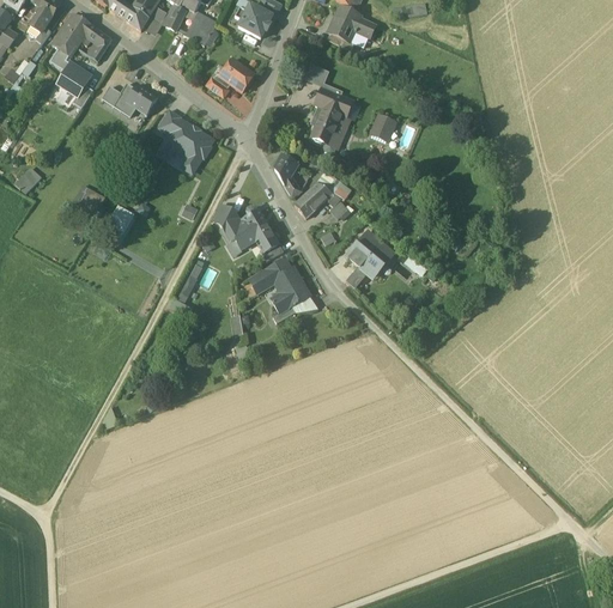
[(6,0),(5,1),(17,10),(24,0),(6,0)]
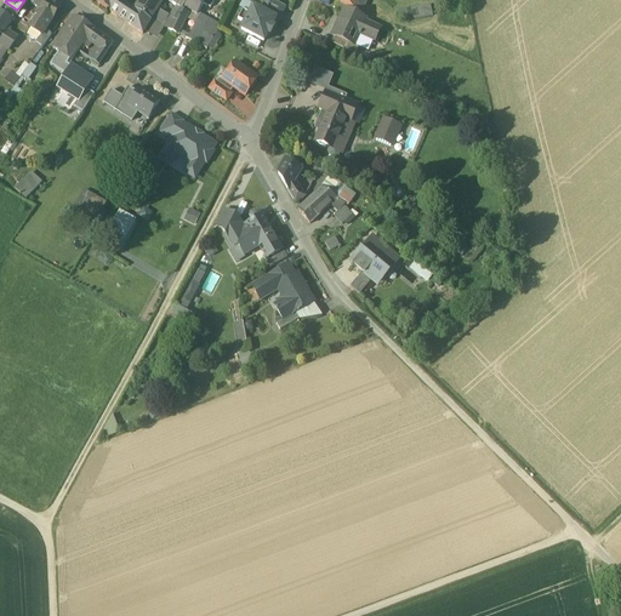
[(60,4),(53,0),(30,0),(39,5),(35,10),(39,12),(34,21),(32,26),(41,32),(43,32),(45,27),(46,26),(60,4)]
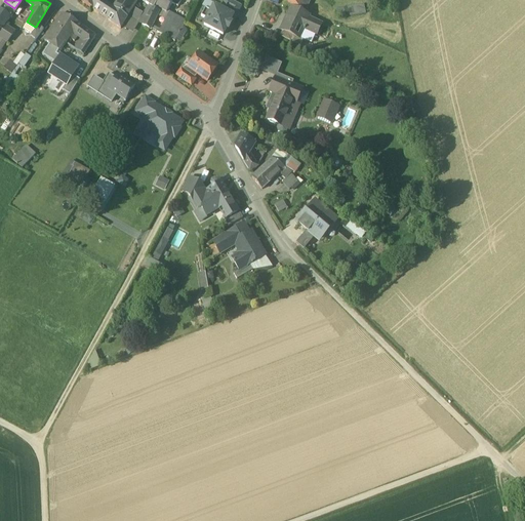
[(82,0),(99,11),(105,4),(101,2),(102,0),(82,0)]
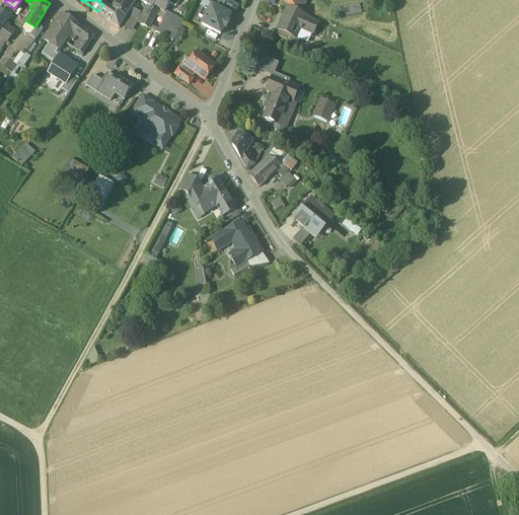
[(116,0),(110,9),(103,4),(98,11),(119,24),(134,0),(116,0)]
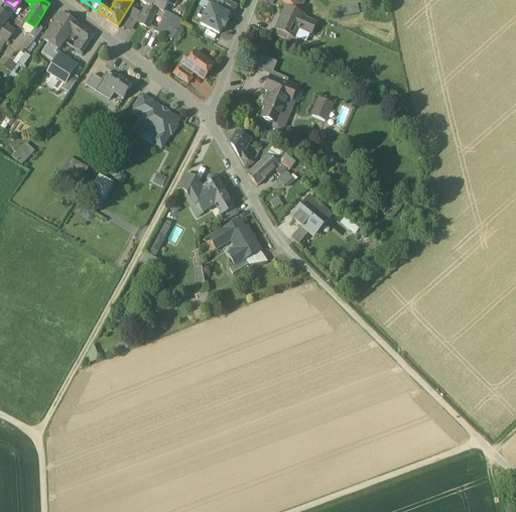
[(153,0),(150,5),(155,8),(156,5),(163,10),(169,0),(153,0)]
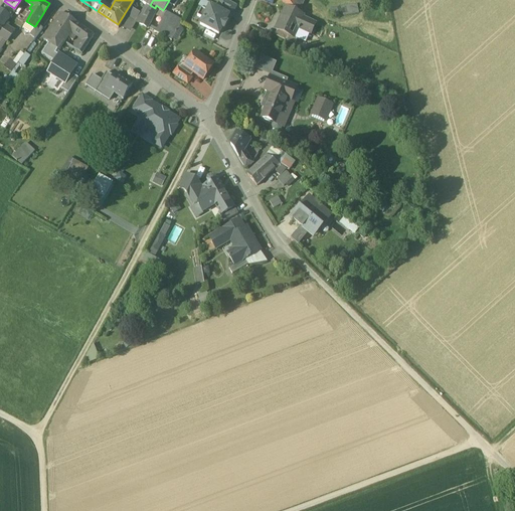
[(234,2),(230,0),(219,0),(216,6),(228,13),(234,2)]
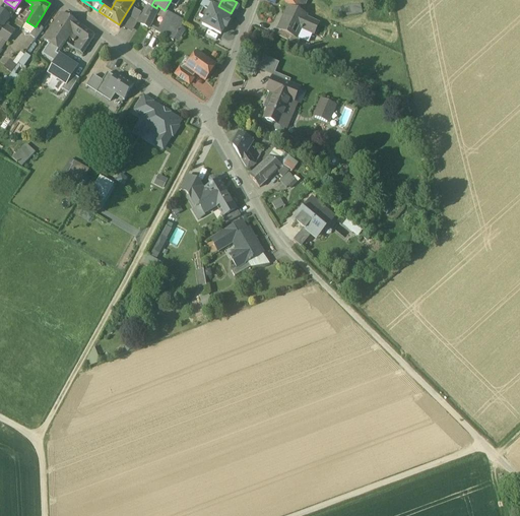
[(281,0),(280,2),(303,11),(308,0),(281,0)]
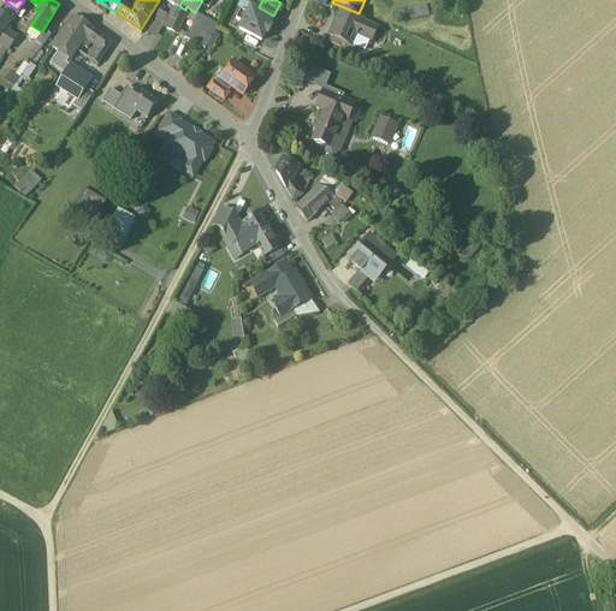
[(408,5),(395,9),(397,16),(410,13),(410,15),(430,12),(427,1),(408,5)]
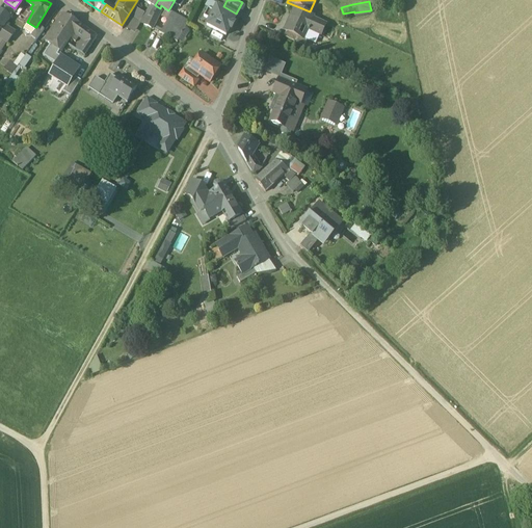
[(207,23),(225,32),(236,14),(223,6),(217,3),(214,8),(210,17),(207,23)]
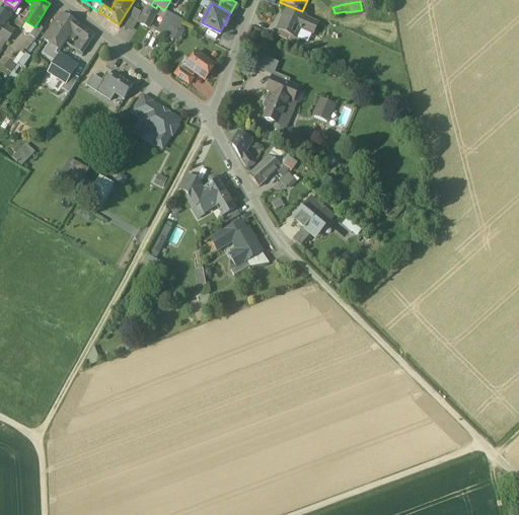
[(145,14),(141,21),(149,26),(157,9),(156,8),(151,5),(151,4),(145,14)]
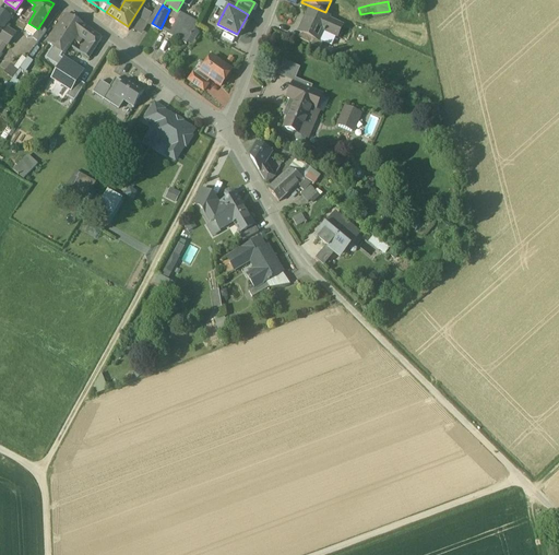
[(218,6),(214,14),(221,18),(225,9),(218,6)]
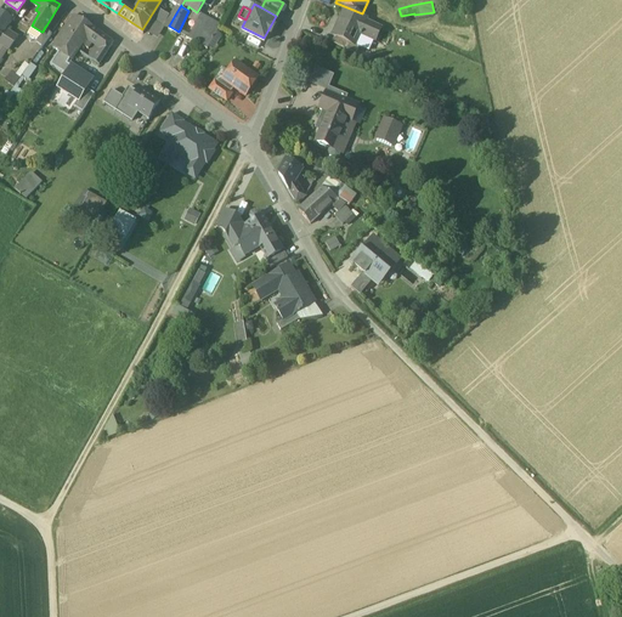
[(362,13),(344,6),(332,33),(334,34),(349,40),(355,43),(358,33),(363,35),(365,34),(375,39),(380,26),(366,18),(366,16),(362,13)]
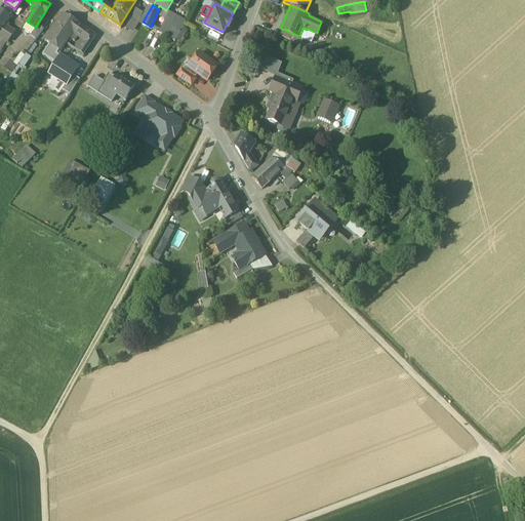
[(10,13),(0,6),(0,23),(3,25),(5,22),(10,13)]
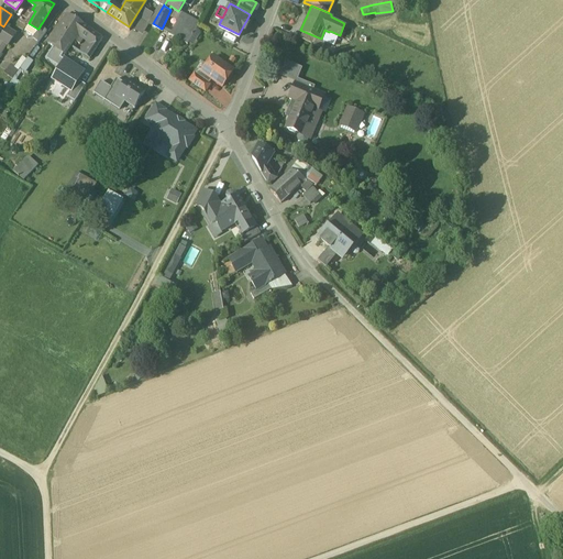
[(147,9),(145,8),(140,15),(141,15),(150,21),(153,23),(157,15),(147,9)]
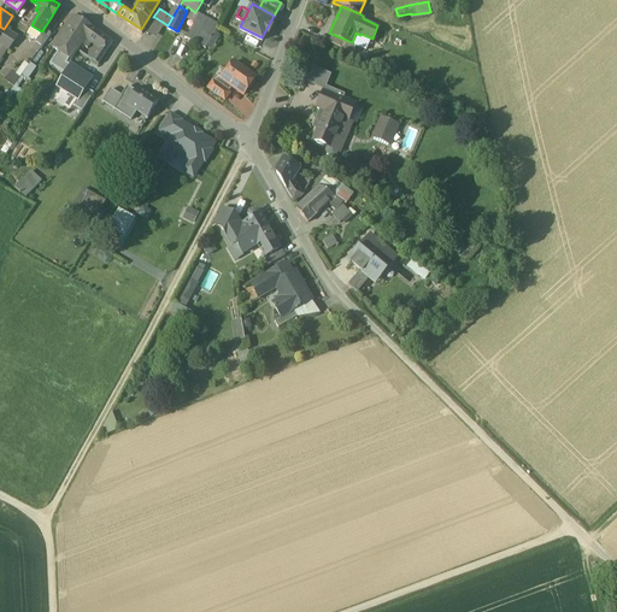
[(74,12),(64,28),(80,39),(83,31),(89,23),(74,12)]
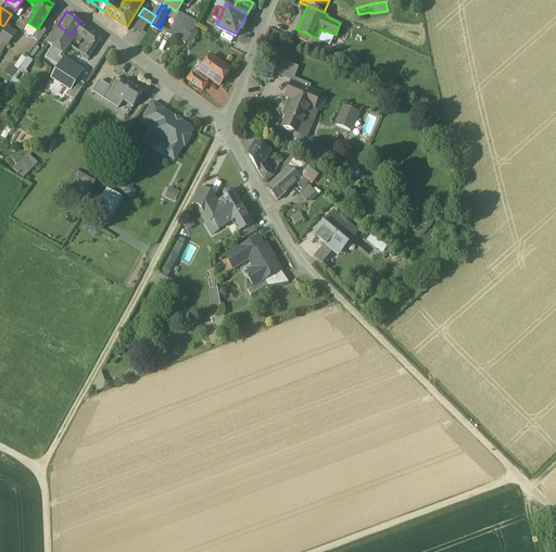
[(180,25),(173,22),(167,32),(180,38),(191,17),(179,11),(177,15),(184,19),(180,25)]
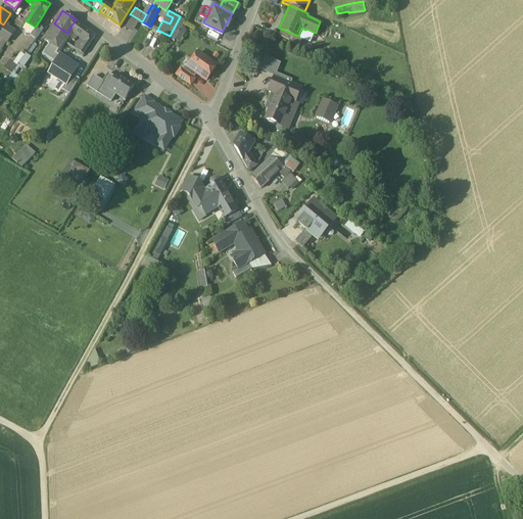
[(95,34),(76,19),(70,27),(85,38),(90,42),(95,34)]
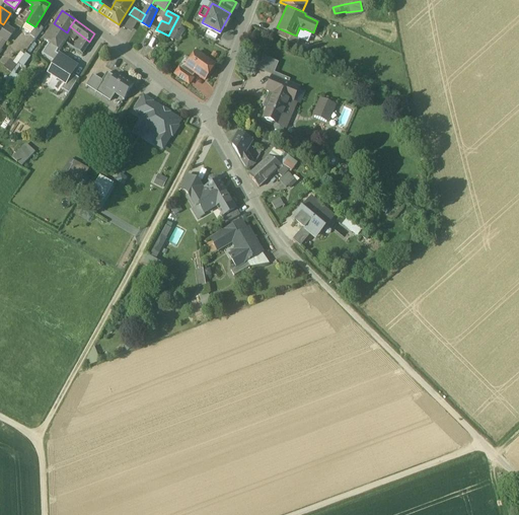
[(14,28),(5,21),(3,24),(0,28),(0,33),(6,39),(7,40),(14,28)]
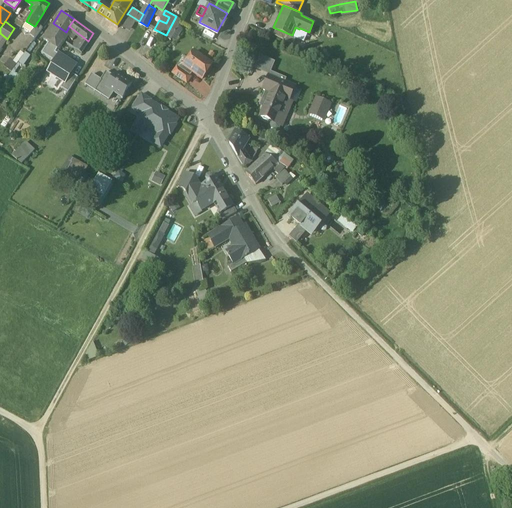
[(37,22),(35,26),(34,26),(30,31),(35,35),(42,25),(38,21),(37,22)]
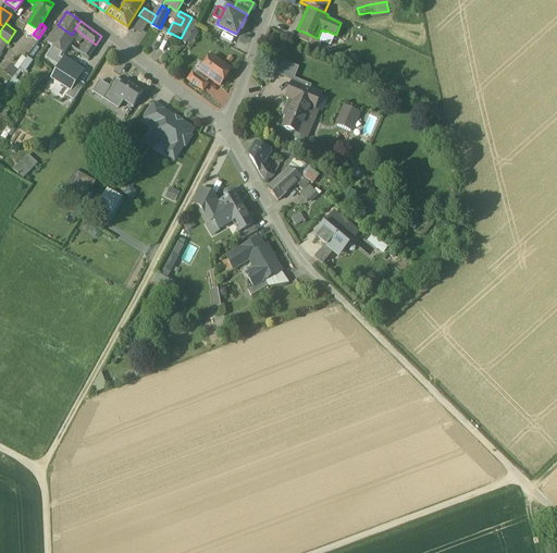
[(67,40),(72,35),(58,25),(48,39),(53,42),(63,49),(67,41),(67,40)]
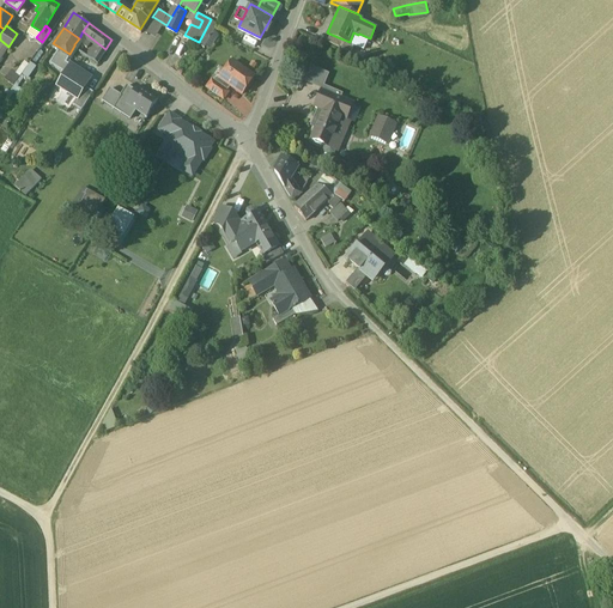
[(344,40),(329,34),(327,40),(341,47),(344,40)]
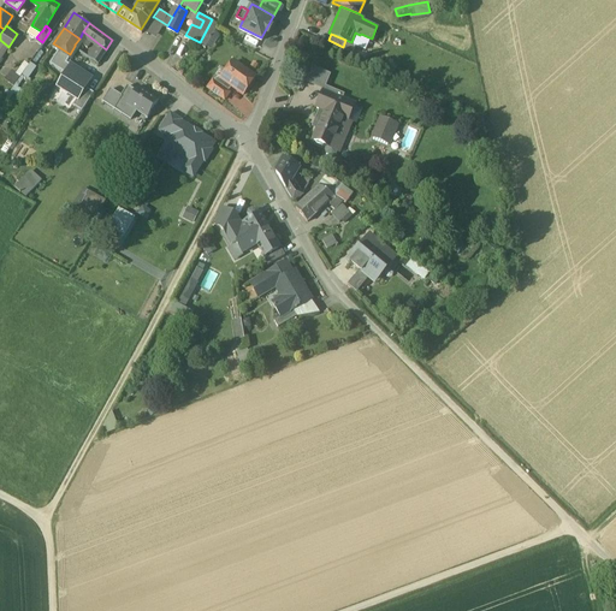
[(100,45),(92,57),(98,61),(106,49),(100,45)]
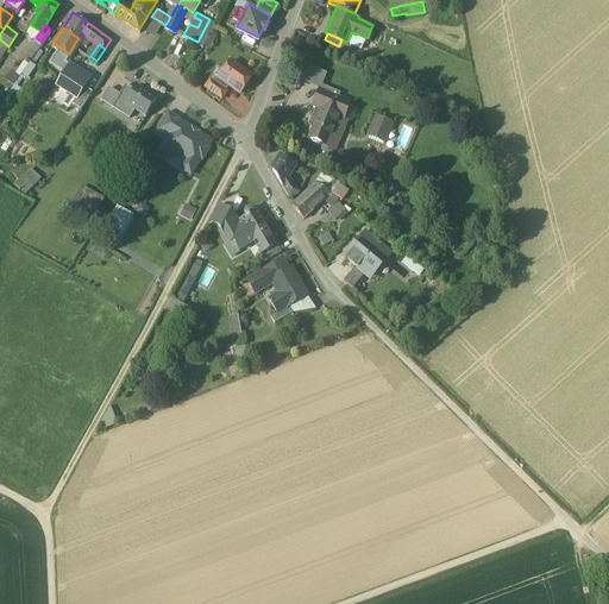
[(64,70),(70,62),(66,58),(69,54),(58,46),(49,60),(64,70)]
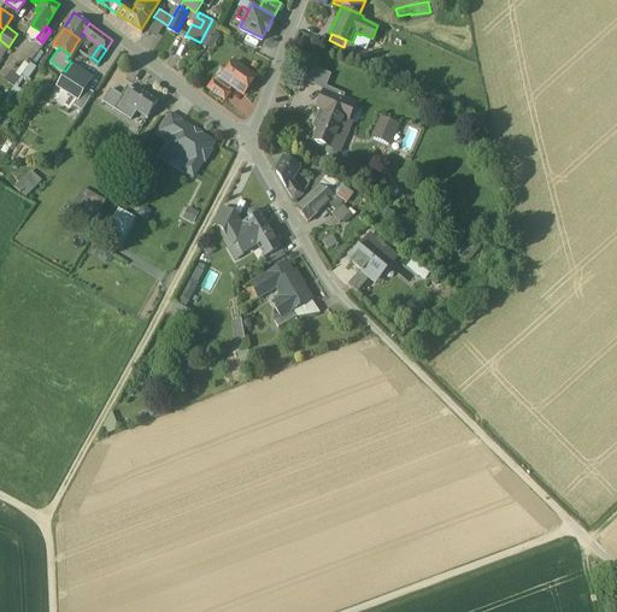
[(256,74),(234,59),(227,69),(230,72),(225,80),(242,92),(256,74)]
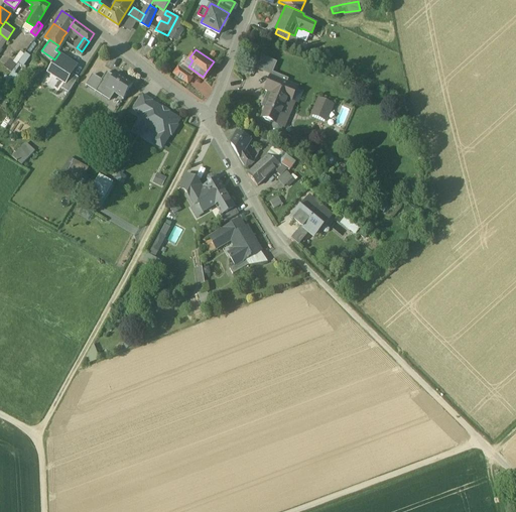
[(59,52),(54,59),(48,70),(66,81),(72,72),(77,64),(59,52)]
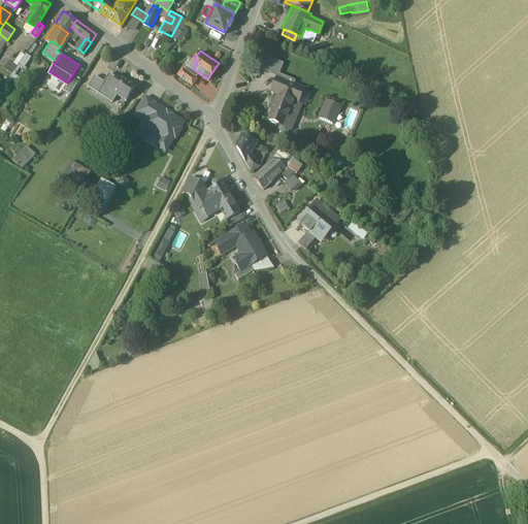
[(276,76),(295,84),(296,80),(281,73),(285,63),(266,56),(261,70),(276,76)]
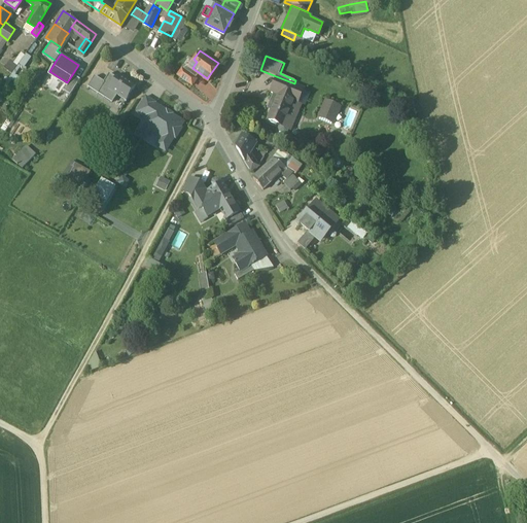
[(16,64),(10,59),(4,66),(11,71),(16,64)]
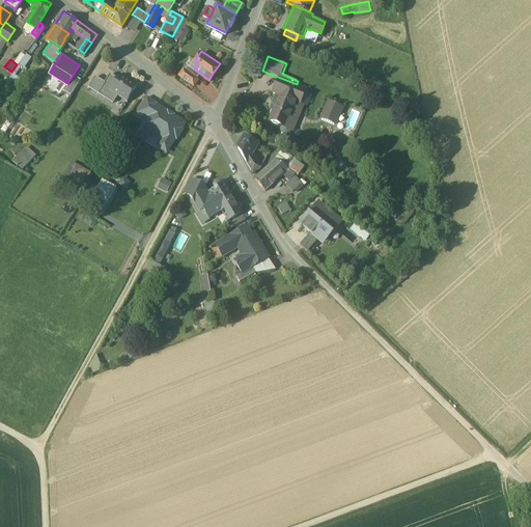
[(197,77),(183,67),(178,73),(193,83),(197,77)]
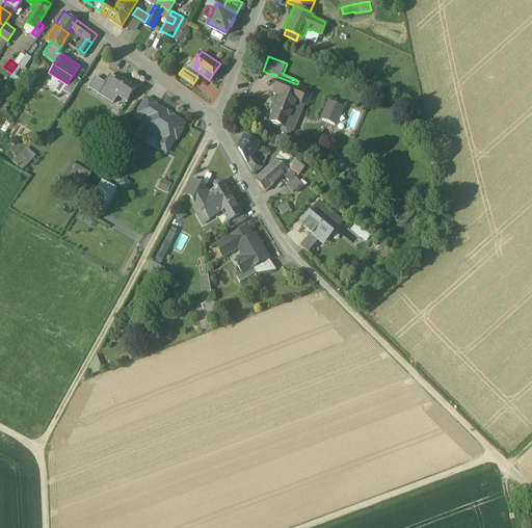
[(129,80),(118,74),(116,77),(110,73),(105,81),(96,75),(88,86),(112,101),(113,102),(117,95),(127,100),(137,84),(130,79),(129,80)]
